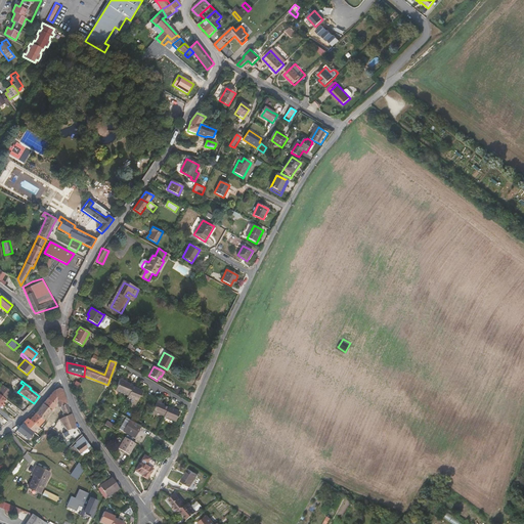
[(131,386),(119,381),(114,391),(127,397),(127,398),(137,402),(141,391),(131,387),(131,386)]
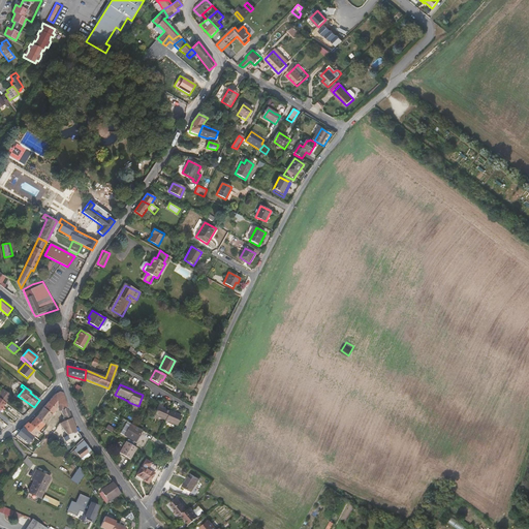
[(0,393),(0,398),(5,403),(10,396),(3,390),(0,393)]
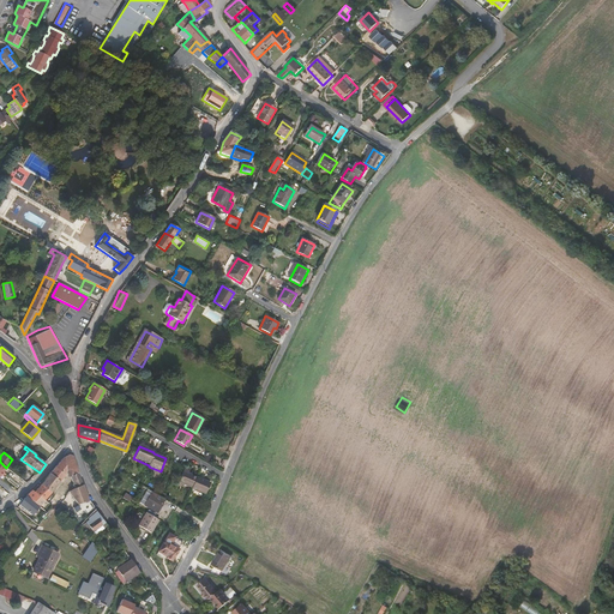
[(70,455),(65,458),(66,471),(68,479),(71,477),(79,474),(73,456),(70,455)]
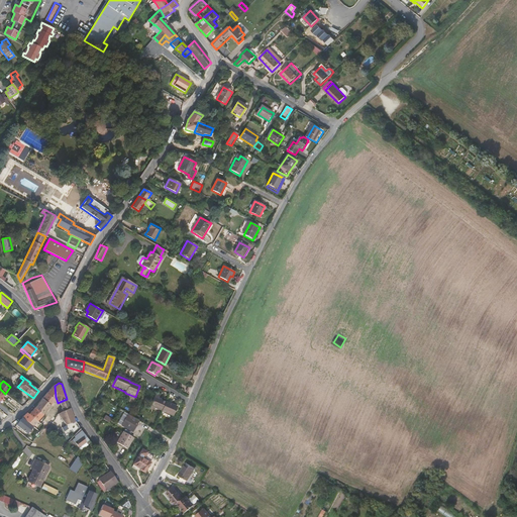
[(42,399),(32,411),(40,419),(42,415),(55,400),(56,397),(55,386),(42,399)]
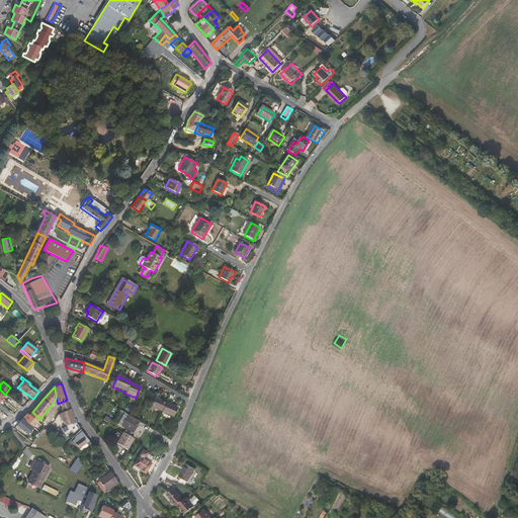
[(155,397),(150,408),(161,413),(173,418),(177,409),(165,404),(162,403),(162,402),(159,400),(159,399),(155,397)]
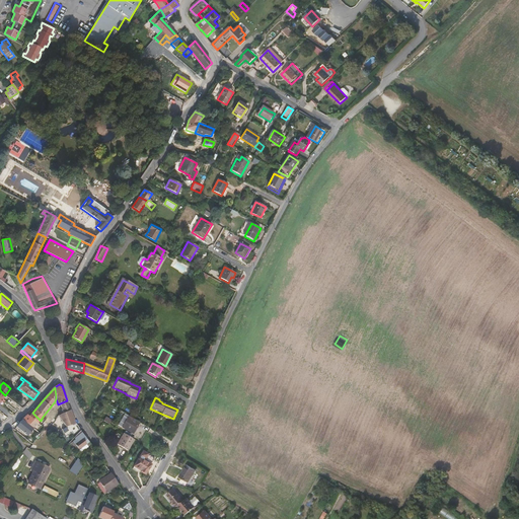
[(73,417),(67,400),(60,403),(64,413),(58,416),(68,428),(76,423),(76,422),(75,422),(73,417)]
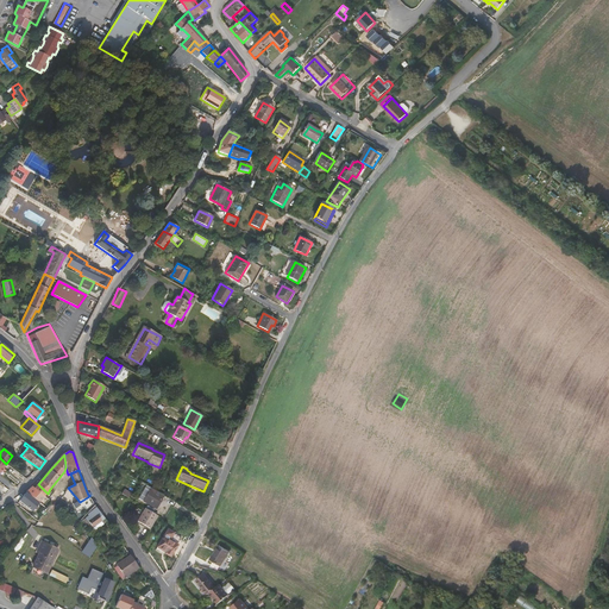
[(32,487),(26,491),(26,493),(39,502),(48,494),(38,484),(35,488),(32,487)]
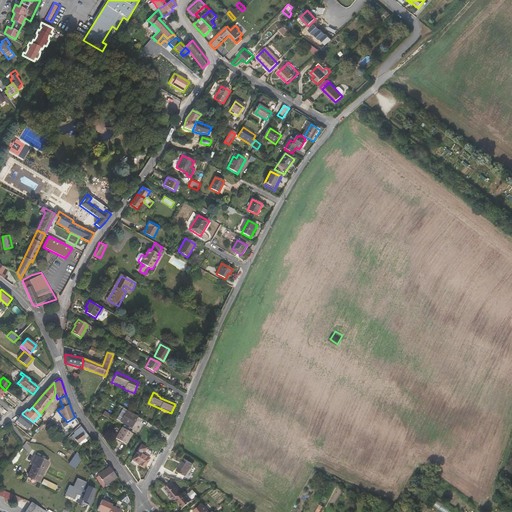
[(119,421),(119,422),(130,428),(137,417),(126,410),(126,411),(122,408),(116,419),(119,421)]
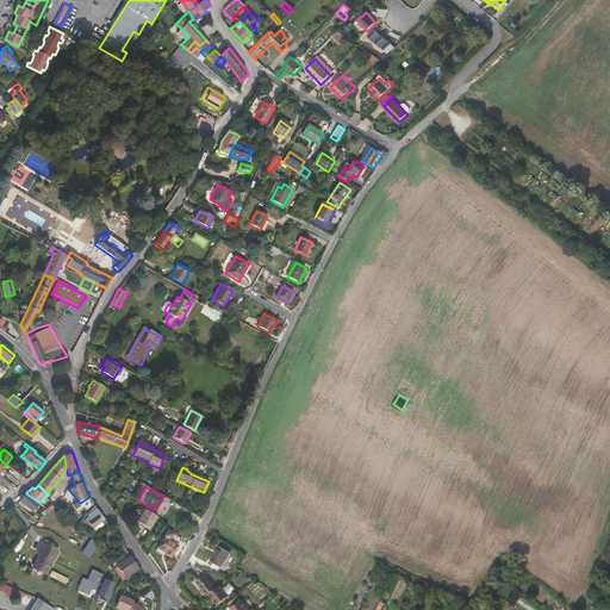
[(32,511),(39,503),(26,493),(20,502),(32,511)]
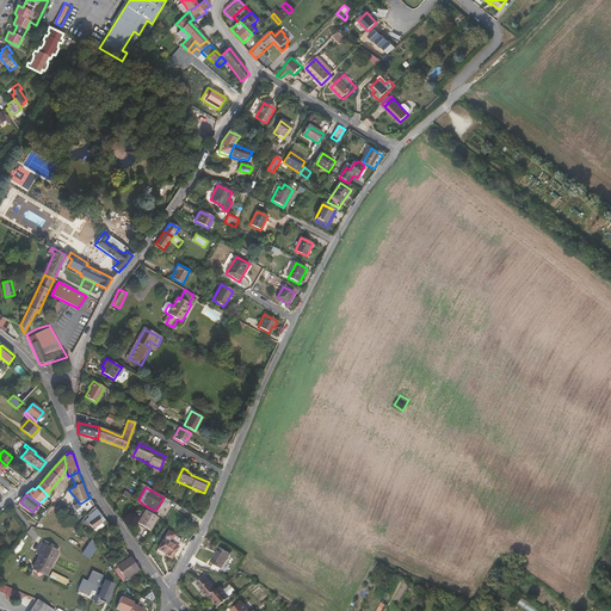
[(61,501),(53,497),(49,501),(57,507),(61,501)]
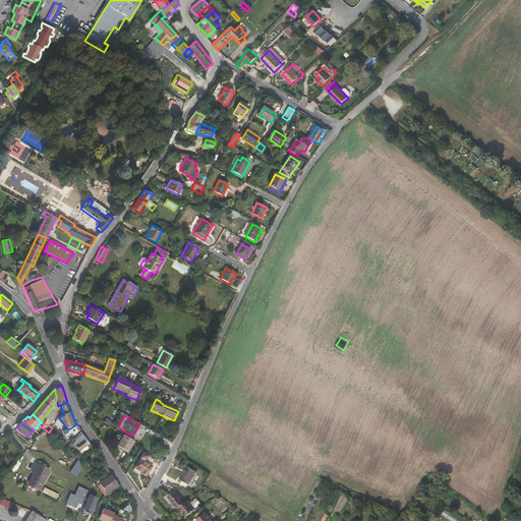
[(81,431),(76,424),(68,429),(75,439),(76,439),(76,440),(82,435),(81,432),(81,431)]
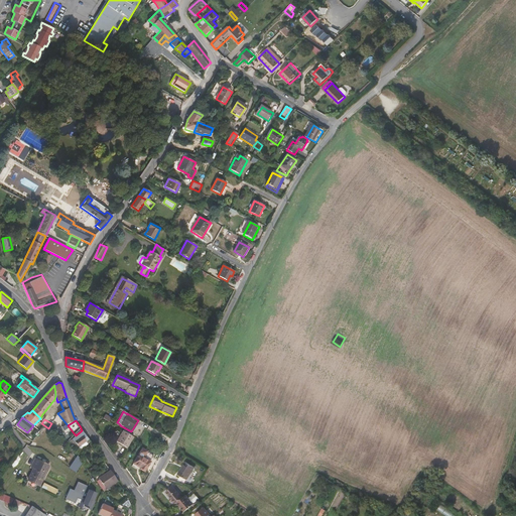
[(77,436),(73,439),(79,446),(89,439),(82,430),(76,435),(77,436)]
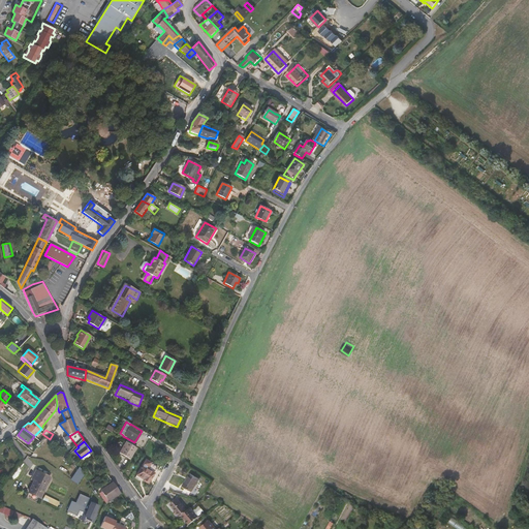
[(136,449),(126,443),(120,454),(130,460),(136,449)]
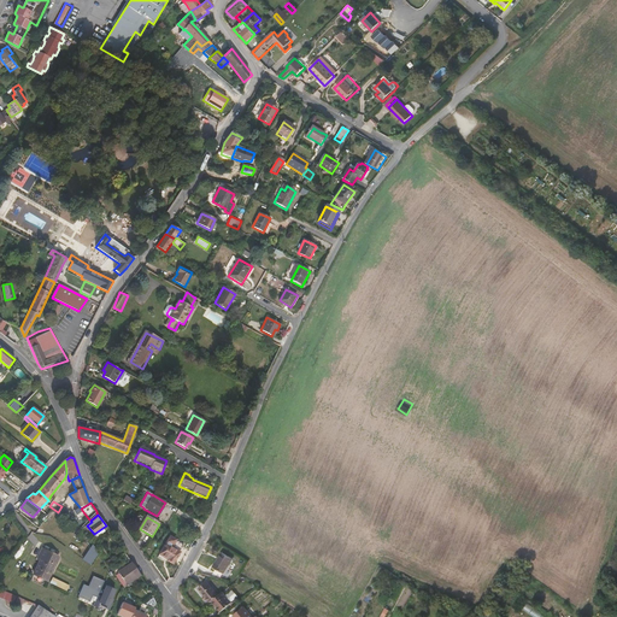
[(183,547),(170,539),(159,556),(172,564),(183,547)]
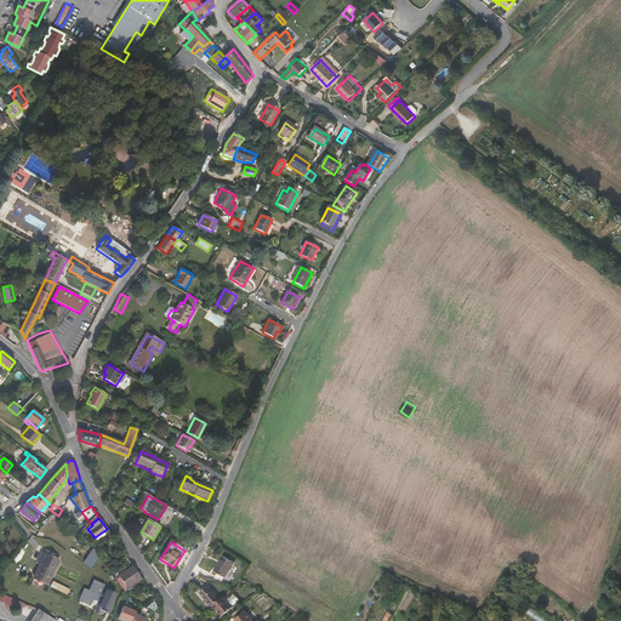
[(84,564),(92,569),(100,557),(93,550),(84,564)]
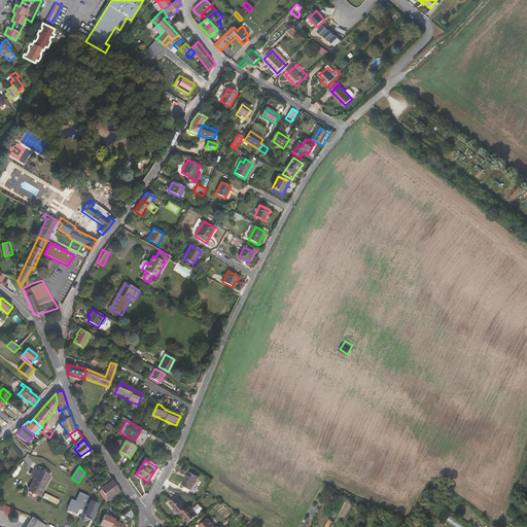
[(32,477),(34,478),(28,490),(39,496),(49,476),(35,468),(32,477)]
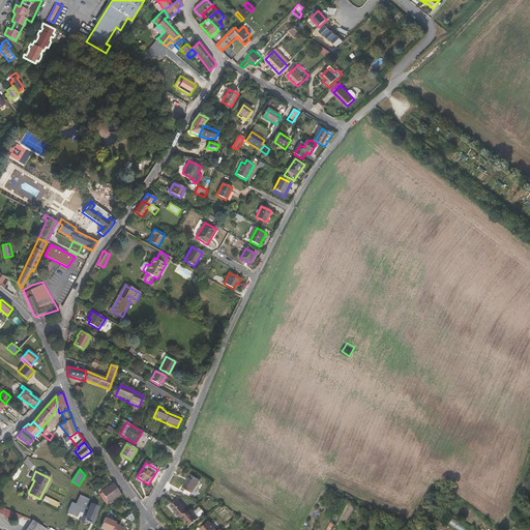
[(192,474),(183,487),(185,488),(182,495),(190,497),(194,491),(201,479),(192,474)]
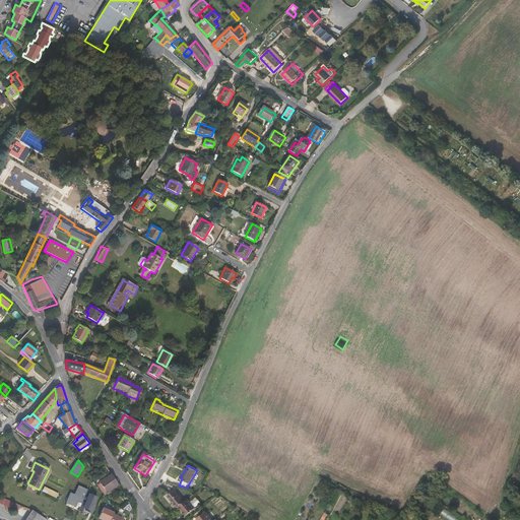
[(112,473),(101,481),(107,491),(118,482),(112,473)]
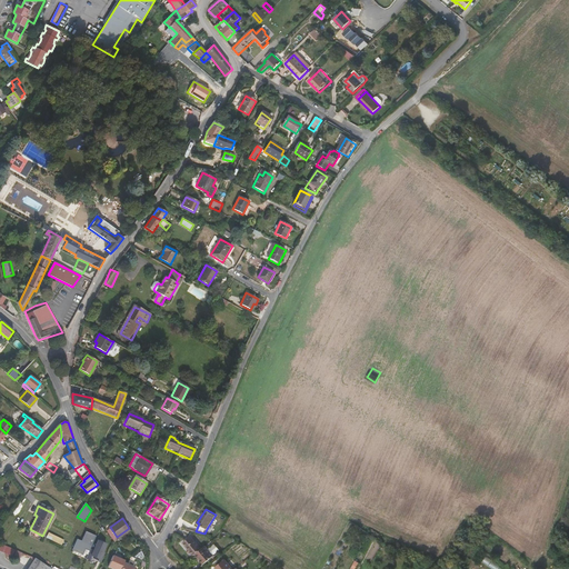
[(129,528),(117,537),(110,527),(106,530),(115,542),(131,530),(129,528)]
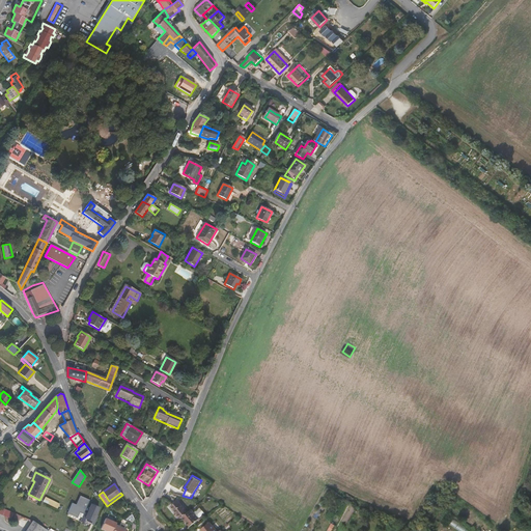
[(80,512),(84,513),(85,512),(90,500),(80,496),(76,504),(72,502),(67,512),(78,518),(80,512)]
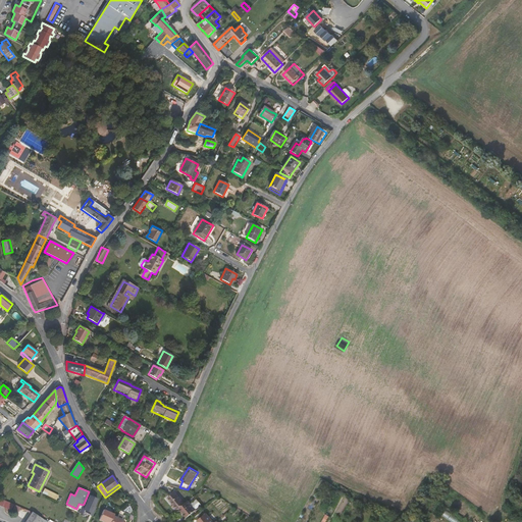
[(52,496),(54,492),(45,488),(43,492),(56,499),(57,498),(52,496)]
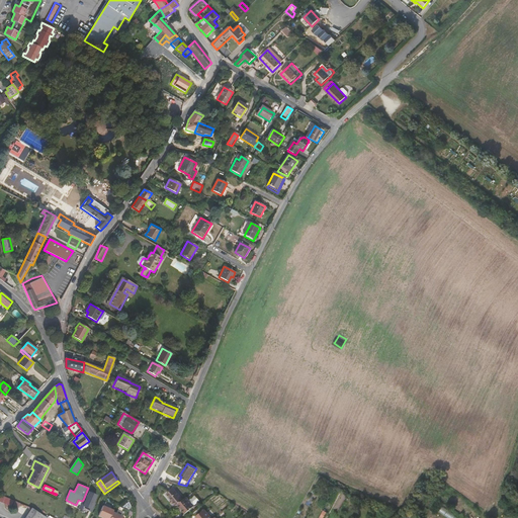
[(176,504),(176,503),(183,498),(173,487),(166,493),(176,504)]
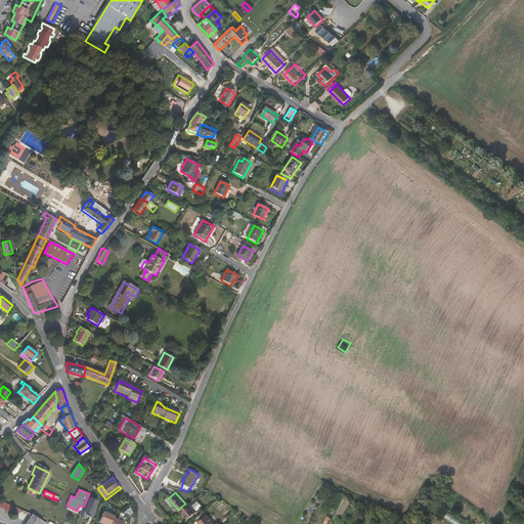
[(95,508),(98,500),(90,497),(86,507),(84,506),(83,507),(80,514),(84,516),(85,514),(91,517),(92,515),(93,516),(96,509),(95,508)]
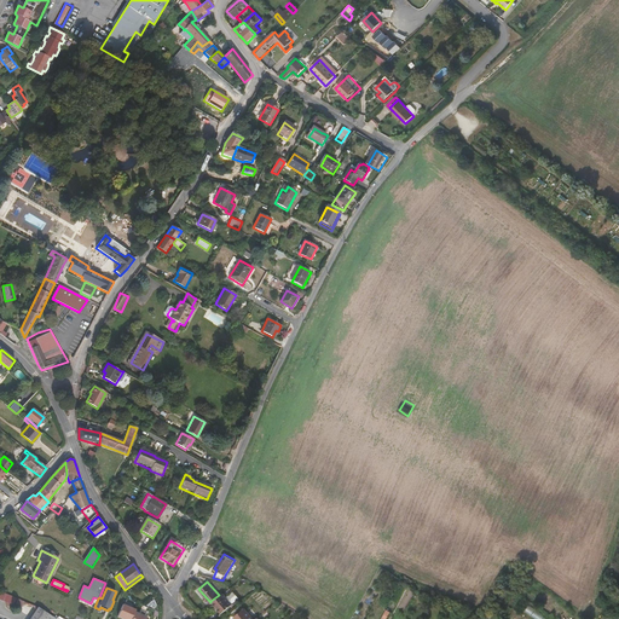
[(5,593),(3,599),(19,605),(21,600),(5,593)]
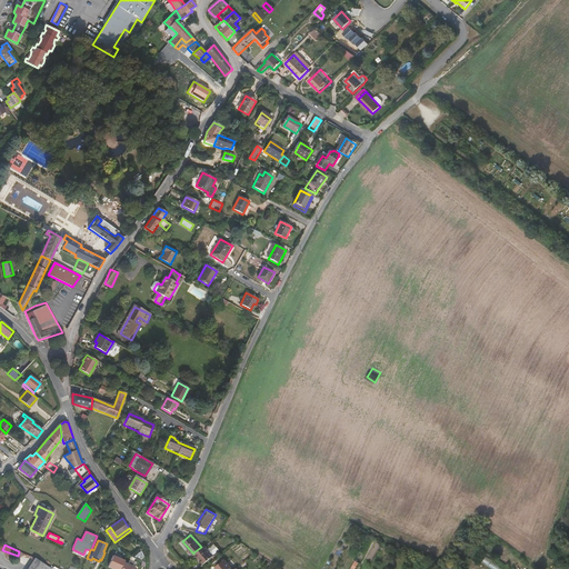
[(201,547),(193,552),(202,562),(212,555),(205,545),(201,547)]
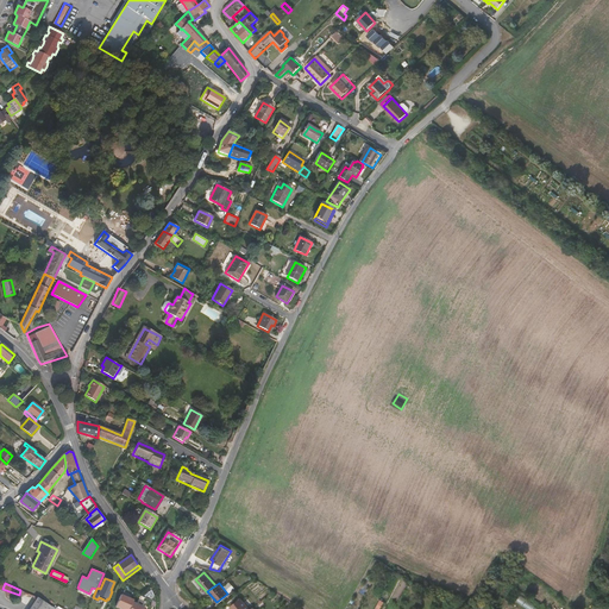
[(129,608),(132,602),(133,600),(121,594),(115,606),(123,608),(129,608)]
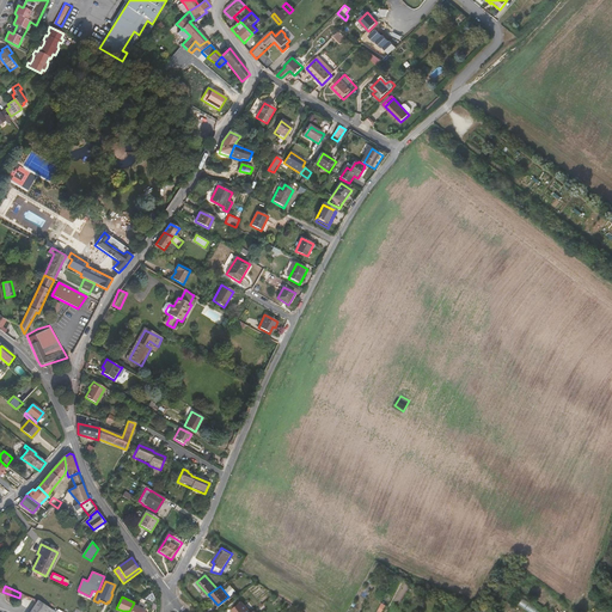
[(518,604),(530,611),(544,611),(522,597),(518,604)]
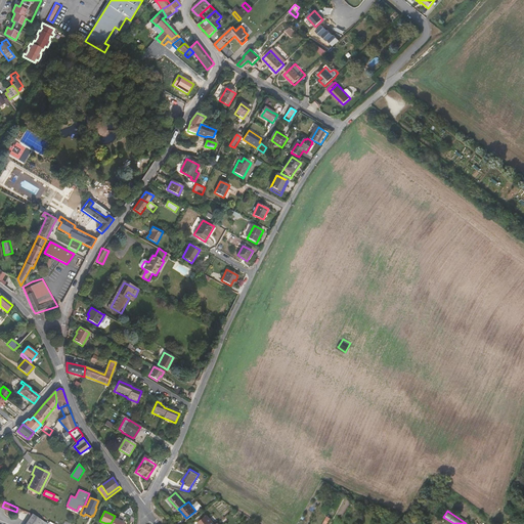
[(37,523),(40,518),(35,515),(30,523),(31,523),(33,521),(37,523)]
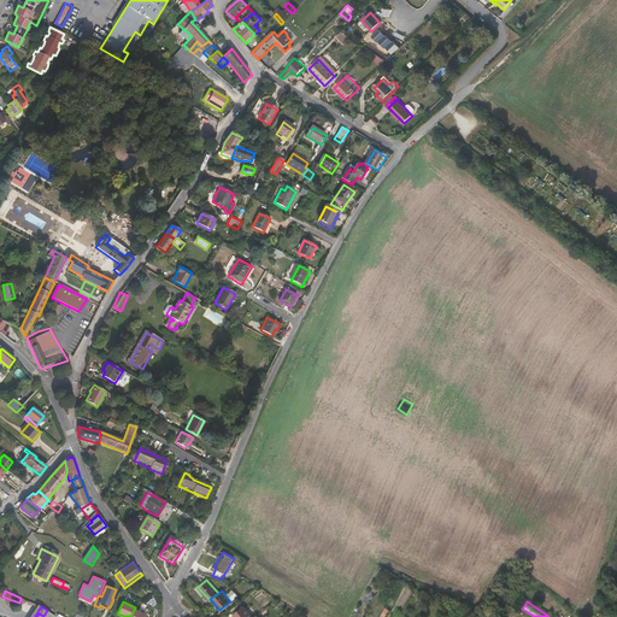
[(234,616),(252,616),(242,606),(233,615),(234,616)]
